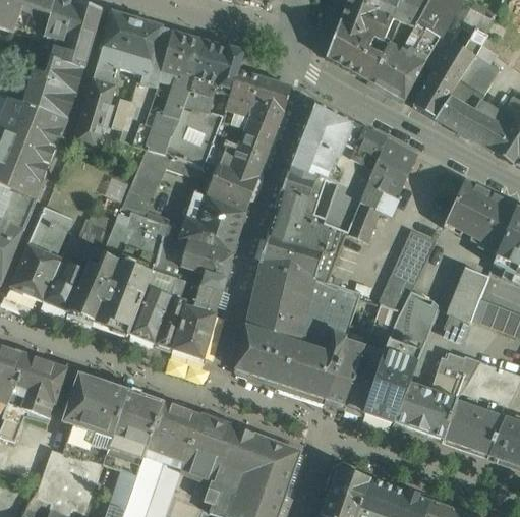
[(0,0),(0,25),(14,31),(16,25),(44,36),(54,0),(0,0)]
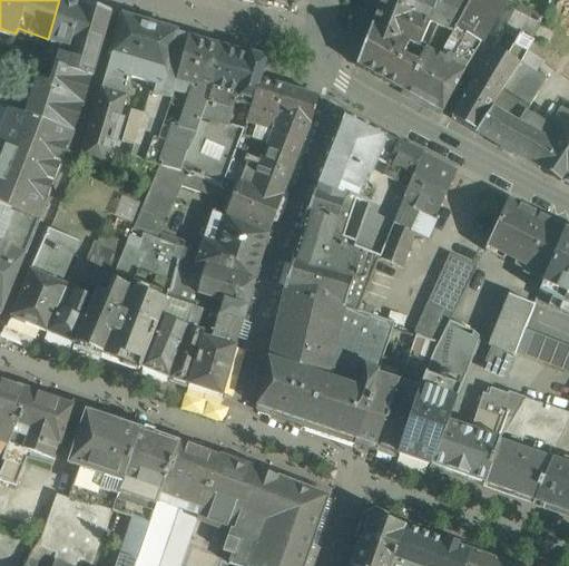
[(81,0),(59,0),(48,39),(69,44),(70,44),(72,35),(81,0)]
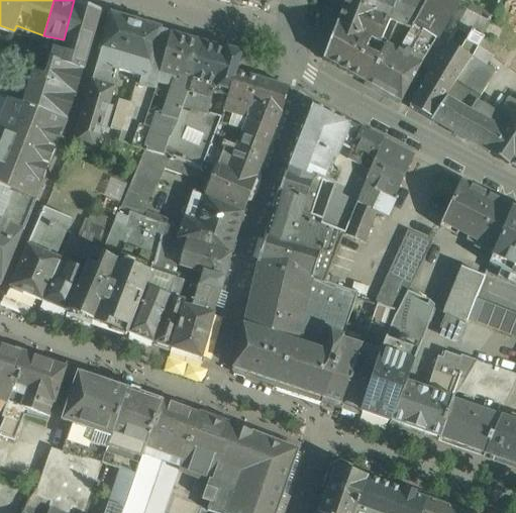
[(100,7),(77,0),(74,0),(66,31),(64,39),(68,40),(65,52),(63,59),(84,66),(100,7)]
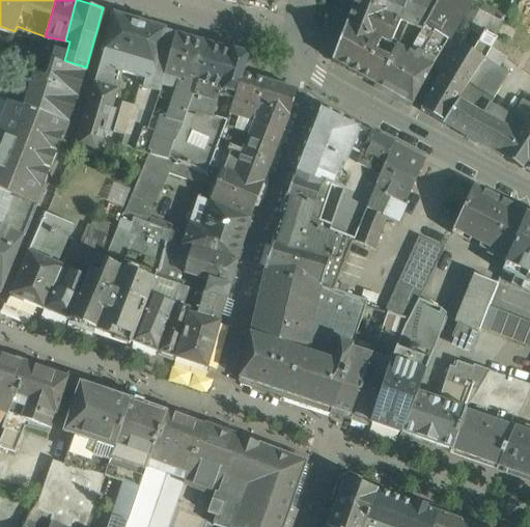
[(386,9),(364,0),(354,0),(346,21),(392,42),(400,17),(399,17),(388,11),(386,11),(386,9)]
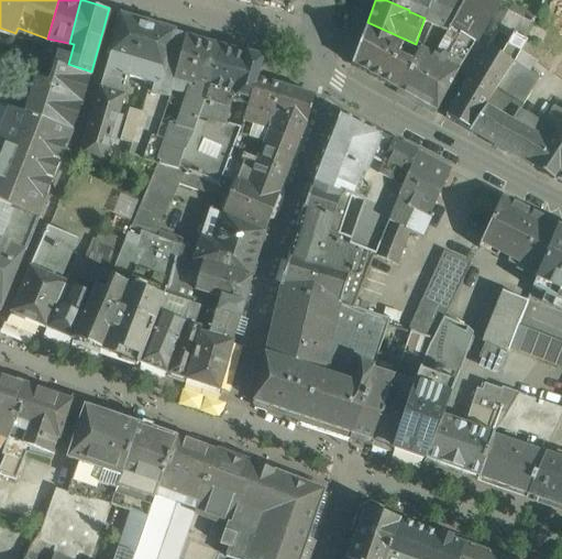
[(386,0),(409,10),(409,12),(411,12),(416,2),(428,7),(430,0),(436,0),(386,0)]
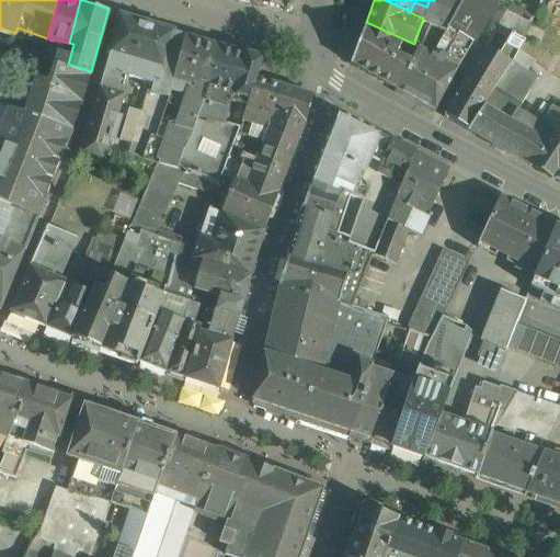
[(434,0),(429,0),(426,7),(422,18),(431,22),(446,29),(449,24),(463,0),(434,0)]
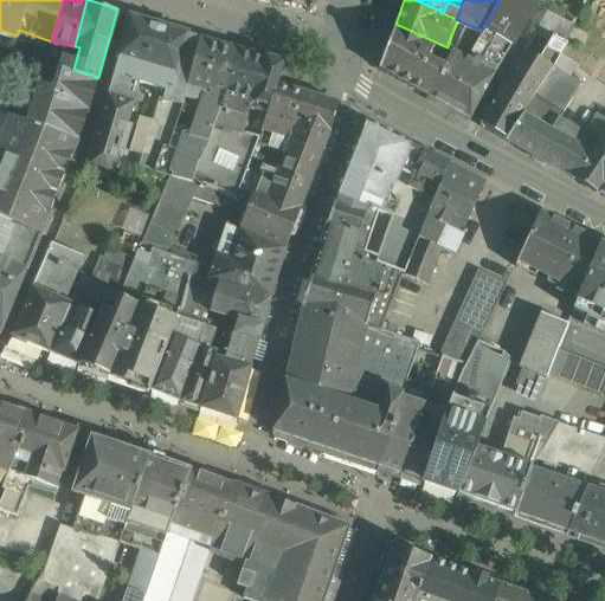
[(500,0),(486,26),(496,32),(512,43),(516,36),(536,0),(500,0)]
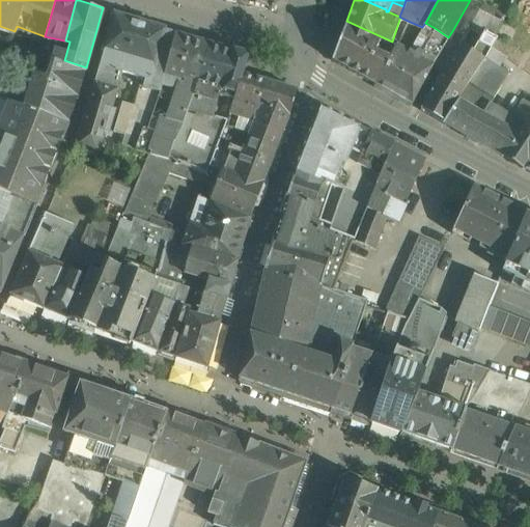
[(403,6),(392,2),(388,11),(399,17),(403,6)]
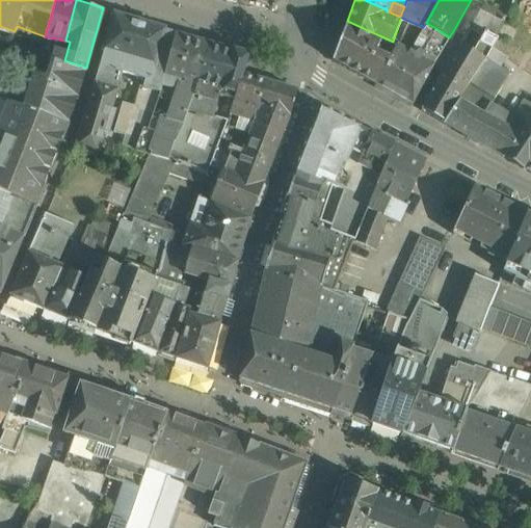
[(507,14),(484,2),(481,7),(502,19),(504,20),(507,14)]
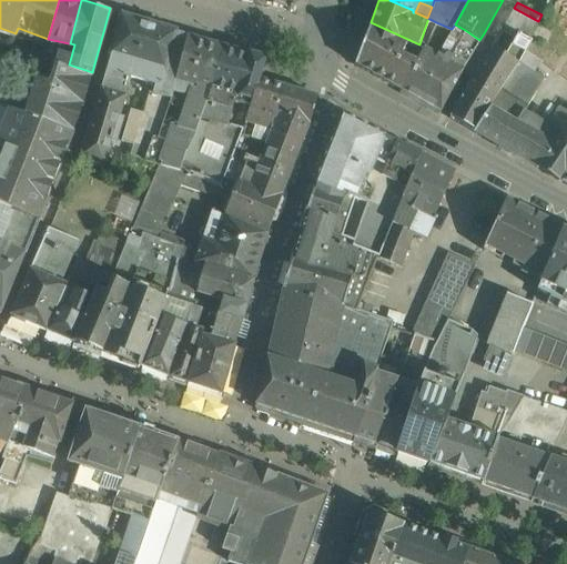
[(536,20),(514,8),(504,23),(519,30),(527,34),(536,20)]
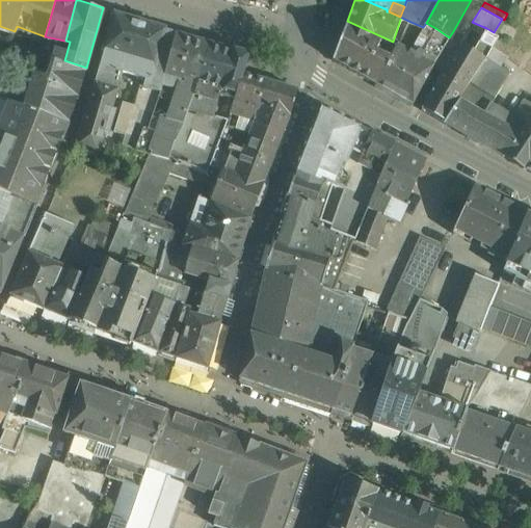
[(123,69),(136,18),(115,10),(95,82),(116,88),(123,69)]
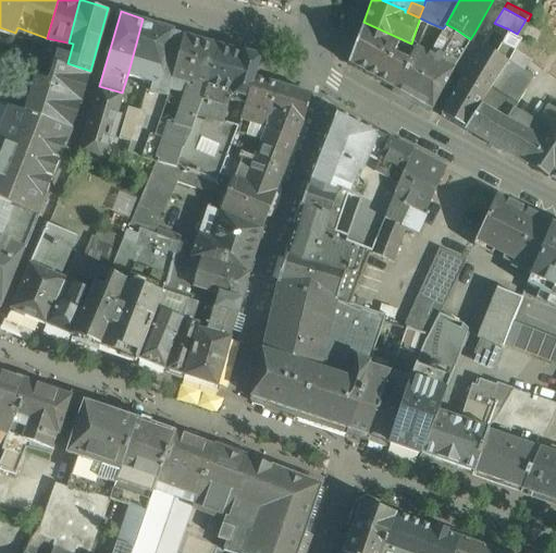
[(143,19),(128,72),(153,78),(151,85),(150,87),(168,95),(172,77),(184,32),(172,28),(172,27),(143,19)]
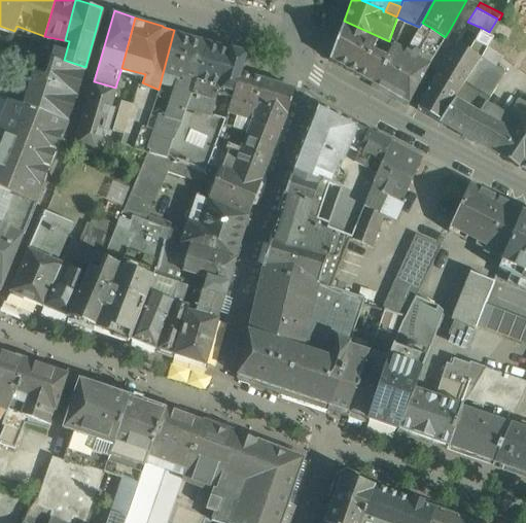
[(389,41),(344,21),(331,57),(374,80),(393,43),(389,41)]
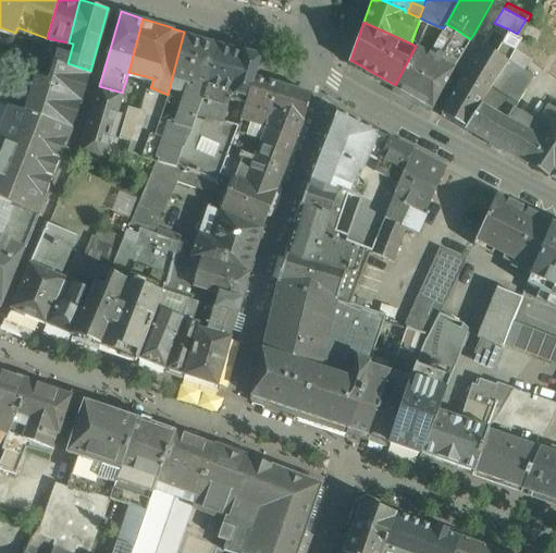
[(443,28),(428,22),(421,36),(430,40),(436,42),(444,29),(443,28)]
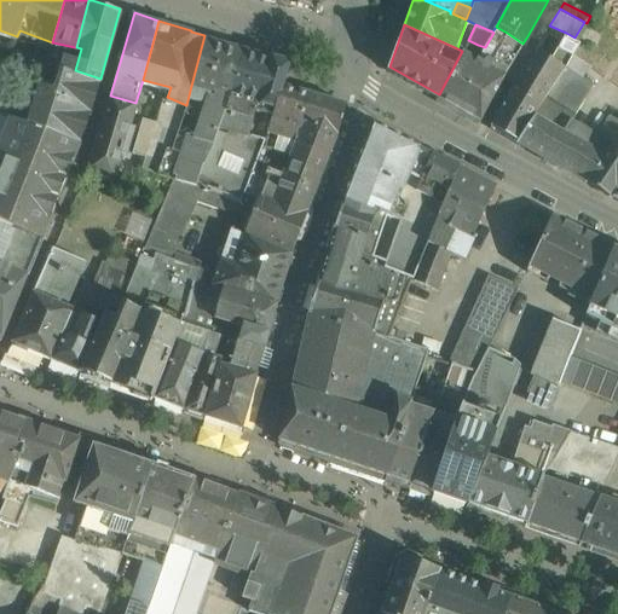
[(489,64),(483,62),(484,59),(477,56),(473,54),(463,48),(462,51),(439,94),(438,97),(457,105),(480,117),(504,73),(523,44),(507,33),(489,64)]
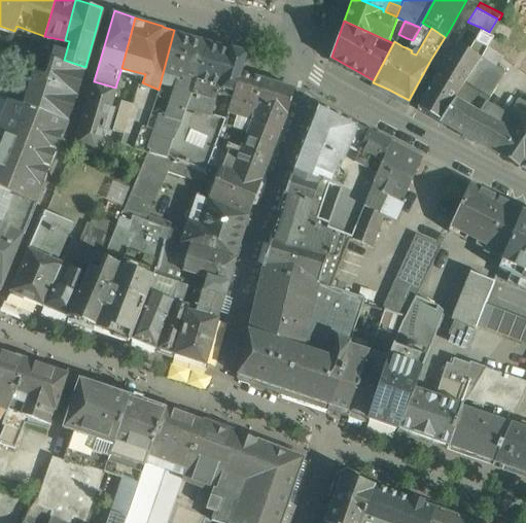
[(482,28),(469,48),(481,57),(482,56),(494,34),(489,32),(482,28)]
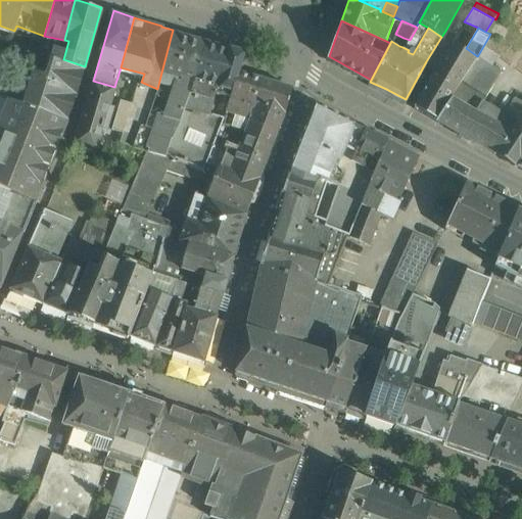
[(177,84),(175,84),(163,114),(180,120),(185,105),(194,81),(204,39),(173,30),(161,73),(178,77),(177,84)]
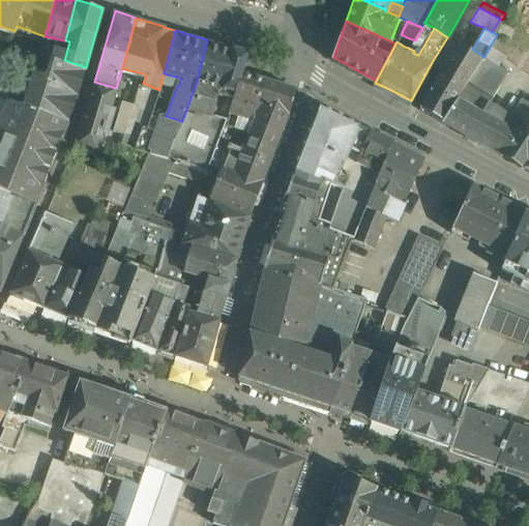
[(415,40),(409,38),(405,47),(408,48),(409,46),(412,46),(415,40)]
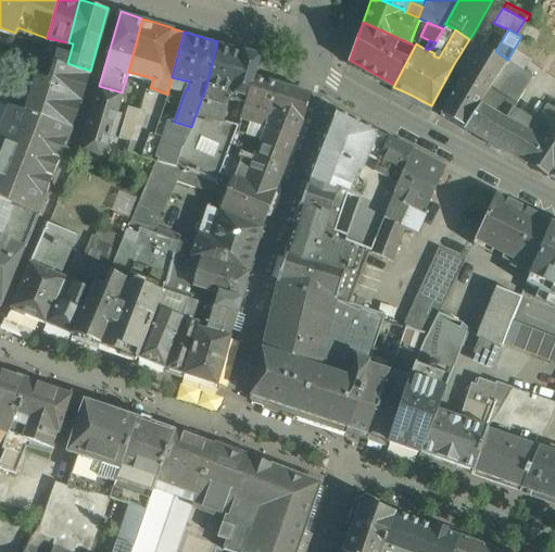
[(217,41),(206,86),(197,112),(223,120),(223,118),(230,89),(236,90),(237,87),(242,89),(246,75),(252,77),(254,74),(263,47),(248,44),(247,49),(218,41),(217,41)]
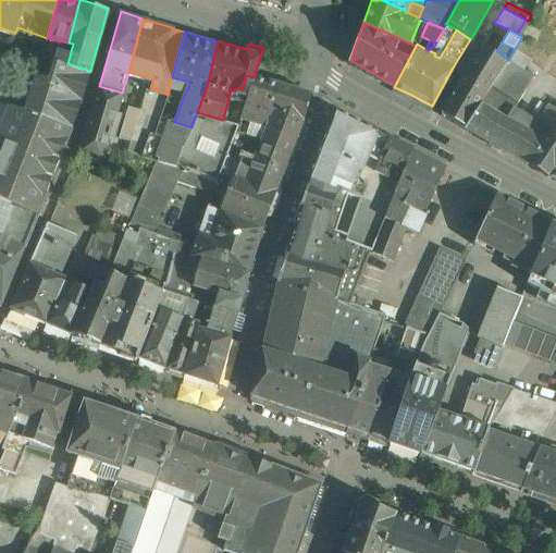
[(482,42),(441,111),(466,125),(487,91),(487,90),(508,60),(496,51),(482,42)]
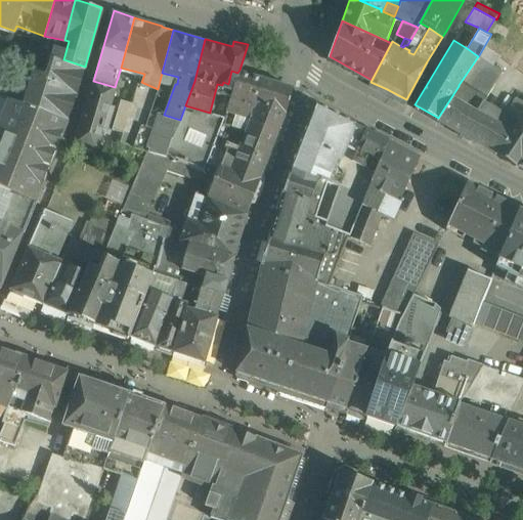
[(66,52),(54,49),(52,56),(63,59),(66,52)]
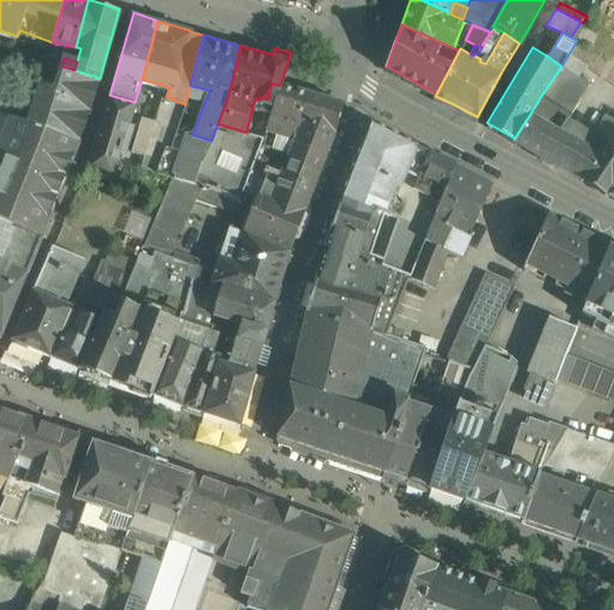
[(47,61),(46,61),(33,103),(27,120),(79,139),(91,108),(100,78),(75,70),(61,66),(52,63),(47,61)]
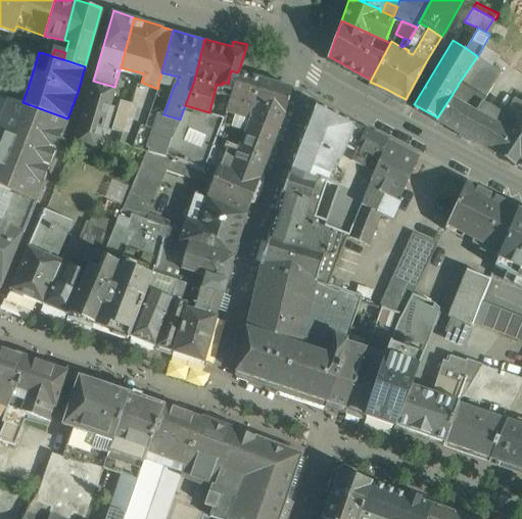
[(477,56),(458,85),(458,86),(437,118),(495,152),(521,111),(521,99),(515,95),(505,112),(483,100),(502,69),(478,55),(477,56)]
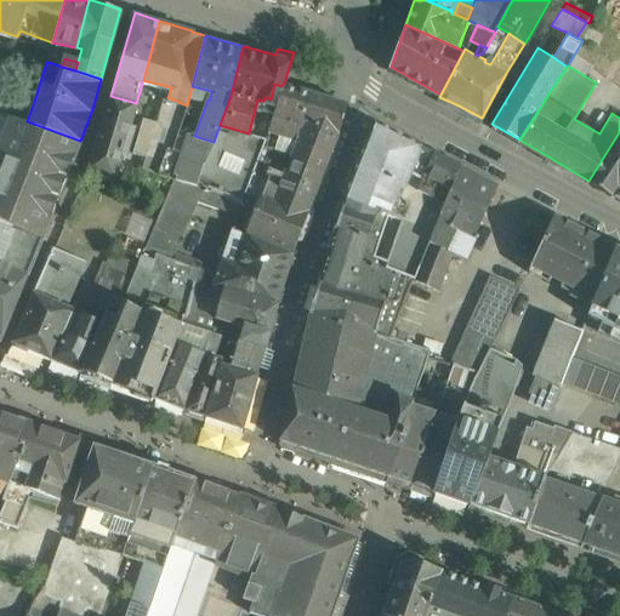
[(313,91),(284,83),(276,107),(269,123),(277,125),(284,127),(286,127),(300,131),(313,91)]
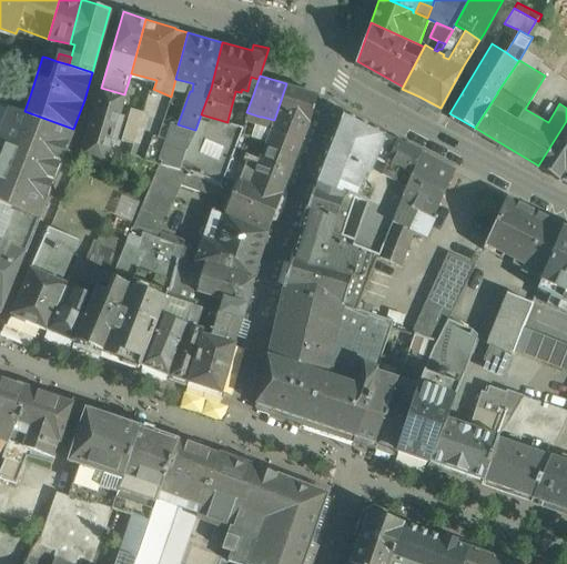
[(236,123),(241,109),(240,108),(244,96),(252,98),(257,79),(251,77),(247,91),(242,89),(241,92),(235,91),(228,121),(236,123)]
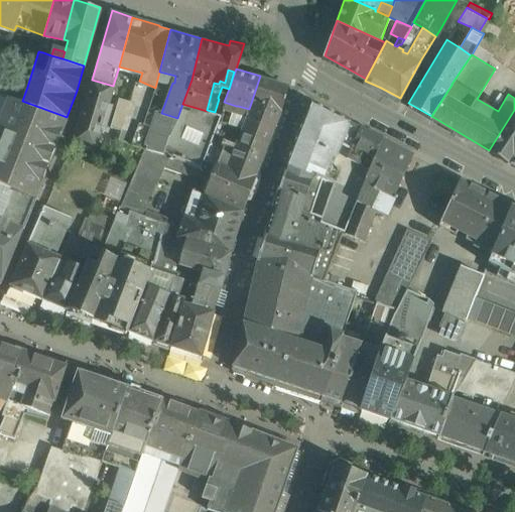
[(27,87),(0,76),(0,93),(9,97),(9,96),(22,101),(27,87)]
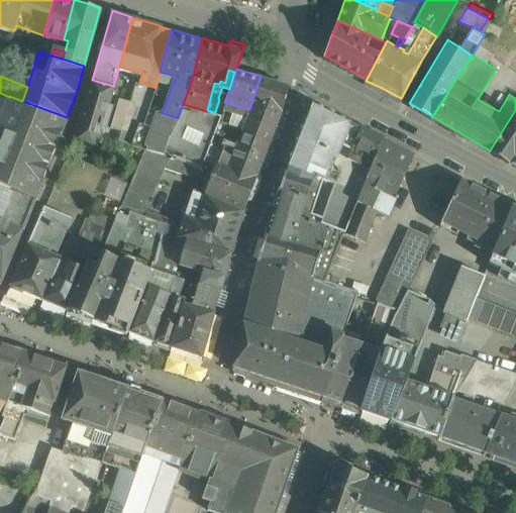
[(289,85),(261,76),(249,109),(244,126),(258,130),(250,149),(264,156),(281,112),(289,85)]
